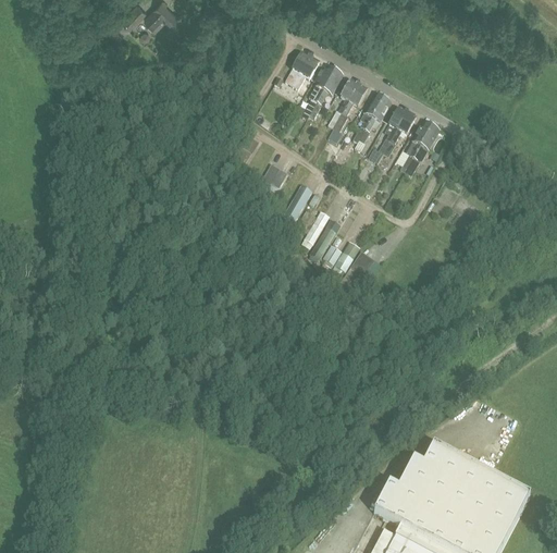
[(176,14),(165,2),(162,0),(160,0),(144,16),(156,27),(165,17),(170,21),(176,14)]
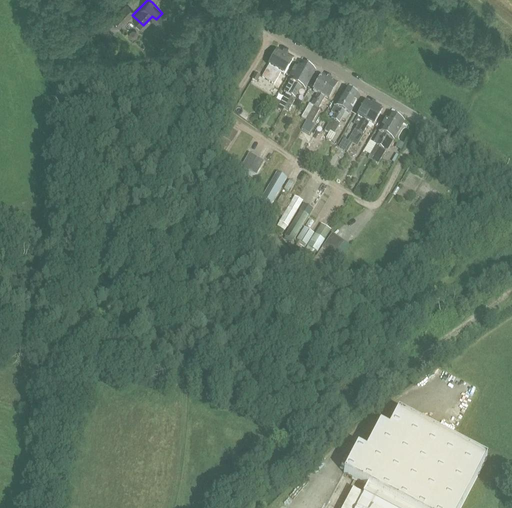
[(110,16),(120,24),(135,9),(126,1),(110,16)]
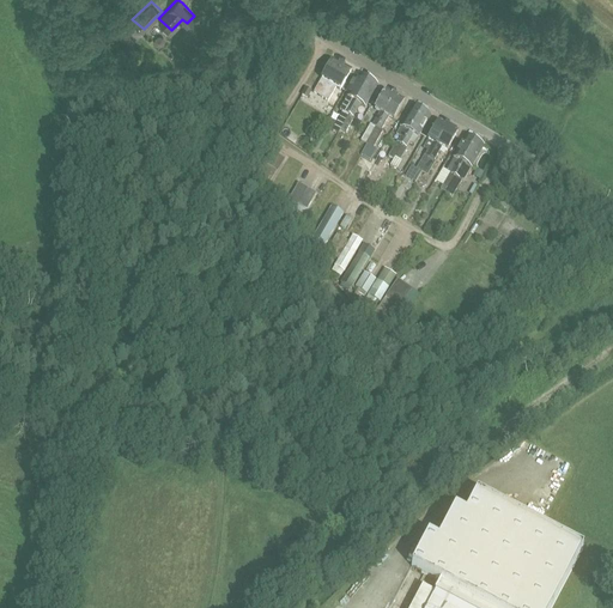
[(328,97),(337,83),(339,85),(350,67),(333,56),(314,89),(328,97)]
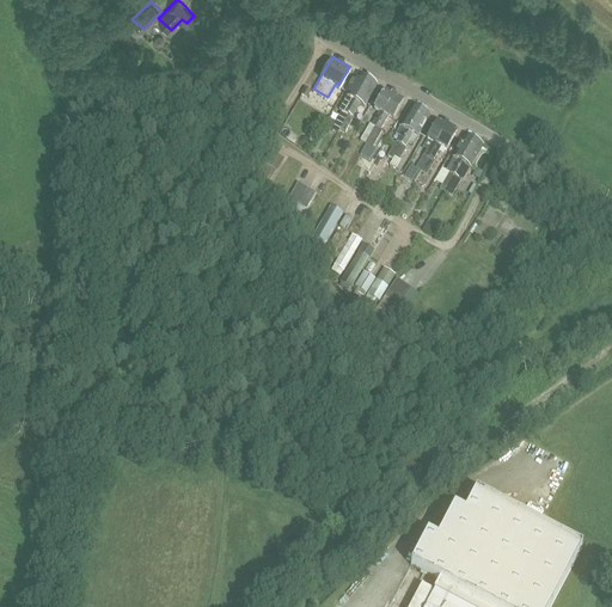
[(340,126),(348,110),(368,77),(360,72),(355,79),(352,77),(349,83),(353,84),(341,105),(342,106),(331,127),(337,130),(340,126)]
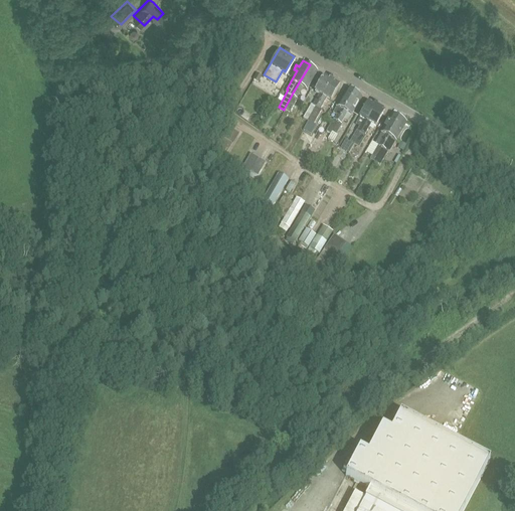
[(317,68),(310,64),(293,93),(286,106),(290,108),(297,95),(303,84),(307,87),(317,68)]
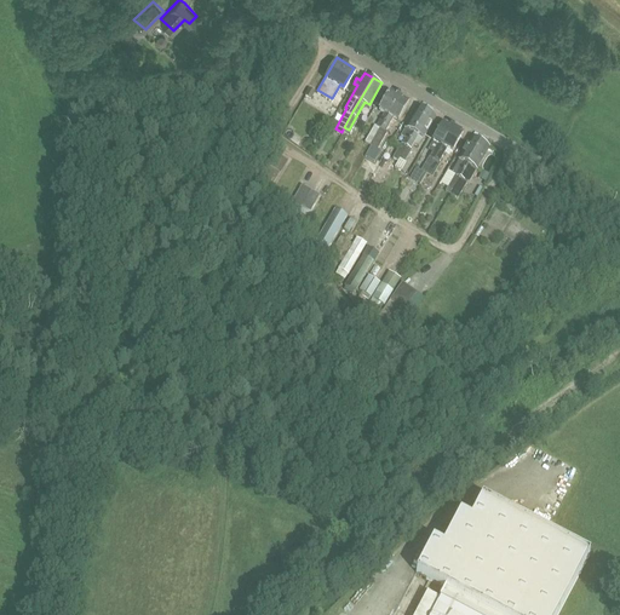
[(305,92),(311,95),(315,87),(310,85),(305,92)]
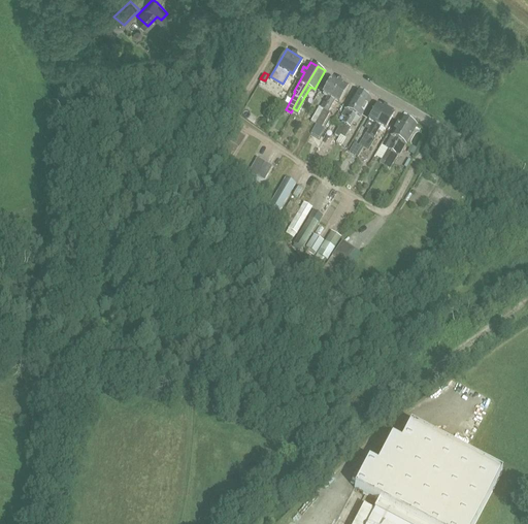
[(328,94),(321,105),(320,104),(311,119),(316,122),(324,106),(340,79),(332,74),(323,91),(328,94)]
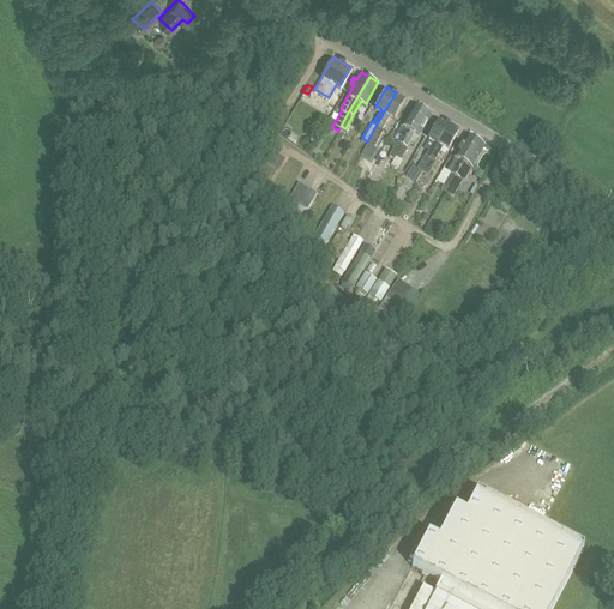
[(405,97),(396,92),(377,124),(367,142),(373,145),(384,127),(381,126),(389,113),(395,116),(405,97)]
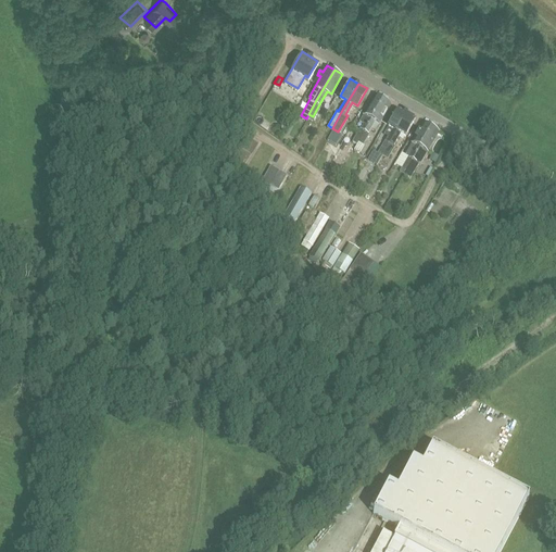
[(356,141),(358,139),(367,123),(382,97),(375,92),(363,113),(364,113),(361,118),(364,121),(361,126),(352,139),(356,141)]
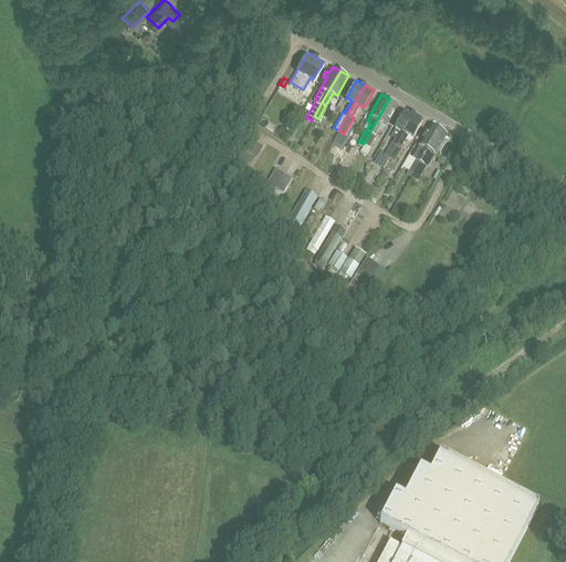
[(389,99),(374,125),(365,142),(369,144),(379,128),(381,129),(385,124),(386,125),(398,104),(389,99)]
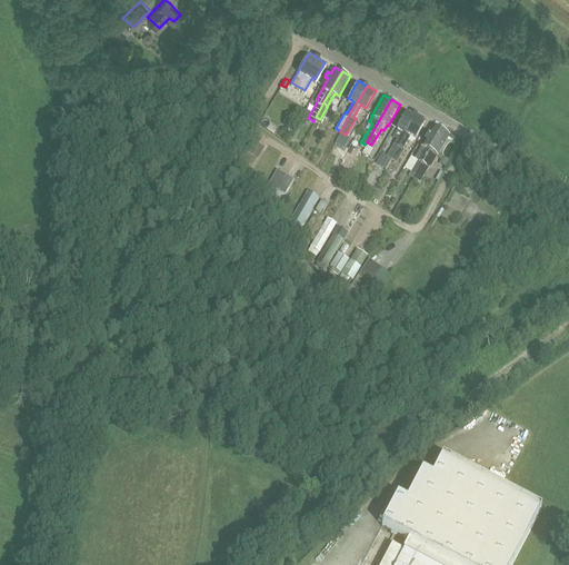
[(391,156),(416,114),(408,109),(398,126),(402,129),(396,141),(395,140),(387,154),(391,156)]
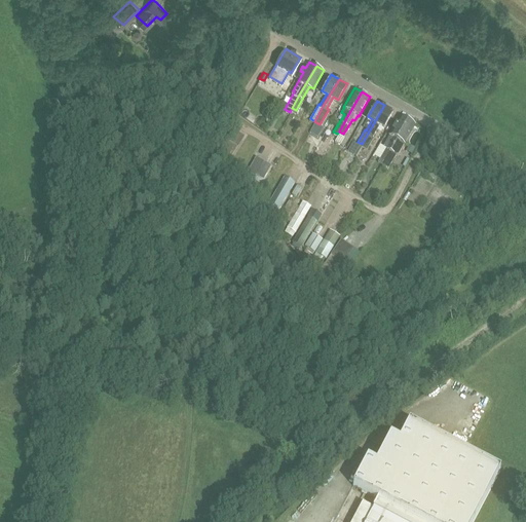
[(392,110),(384,105),(362,144),(367,147),(374,135),(373,135),(379,123),(383,126),(392,110)]
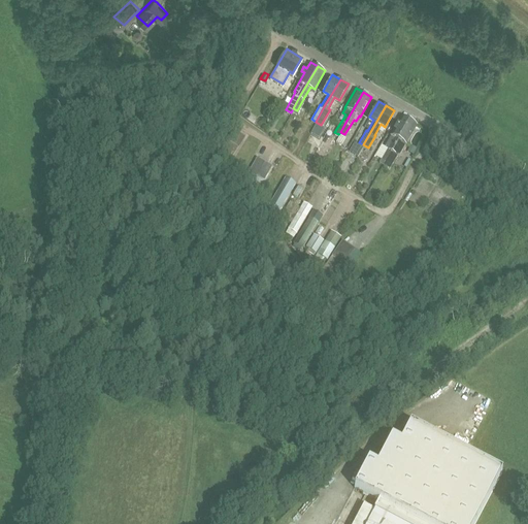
[(384,162),(408,119),(401,115),(391,133),(385,144),(388,145),(382,157),(380,160),(384,162)]
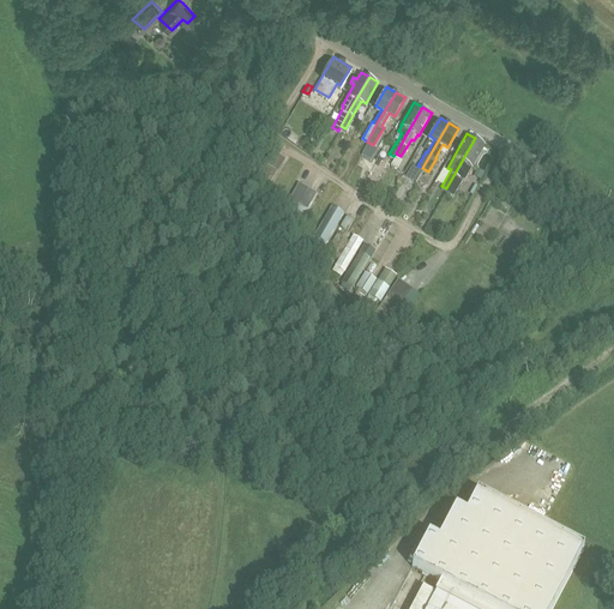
[(485,143),(475,138),(446,188),(453,193),(462,176),(465,179),(485,143)]
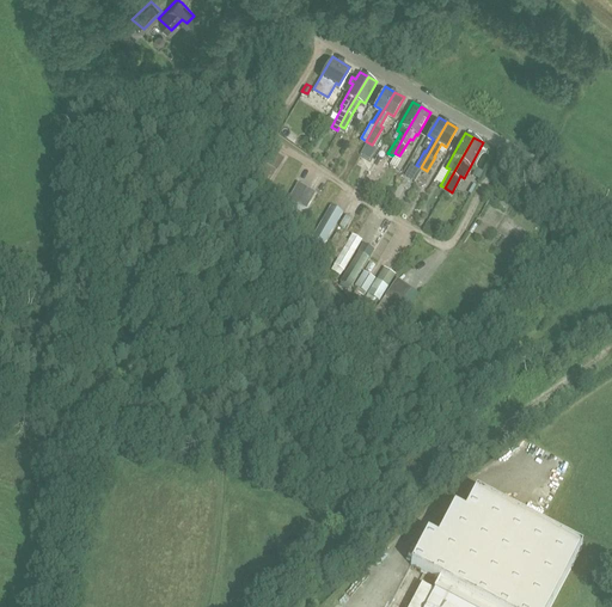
[(263,159),(257,171),(252,181),(262,188),(268,178),(275,166),(276,167),(285,155),(270,147),(263,159)]
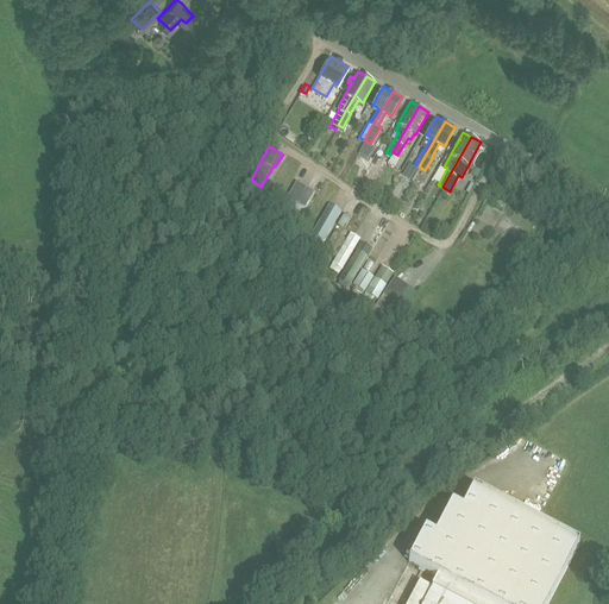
[(473,164),(470,171),(477,175),(481,168),(473,164)]
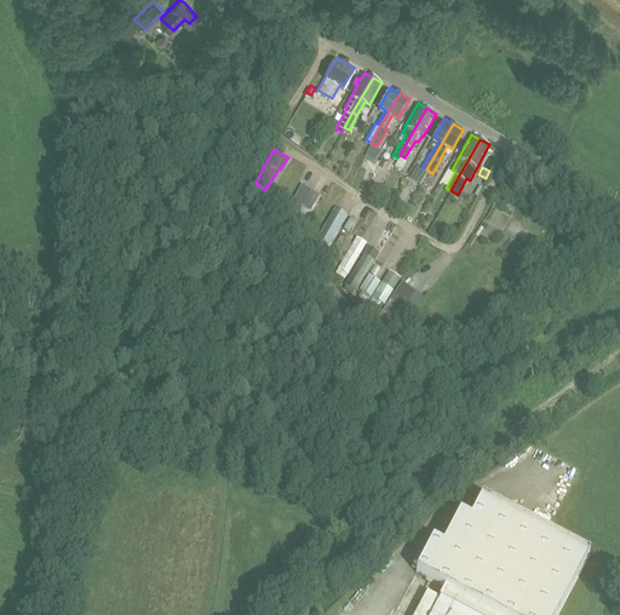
[(297,208),(310,185),(302,180),(293,197),(290,203),(297,208)]
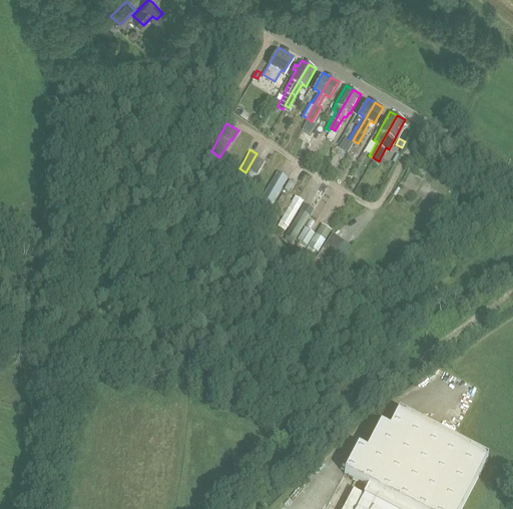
[(265,158),(257,153),(245,172),(254,176),(257,172),(265,158)]
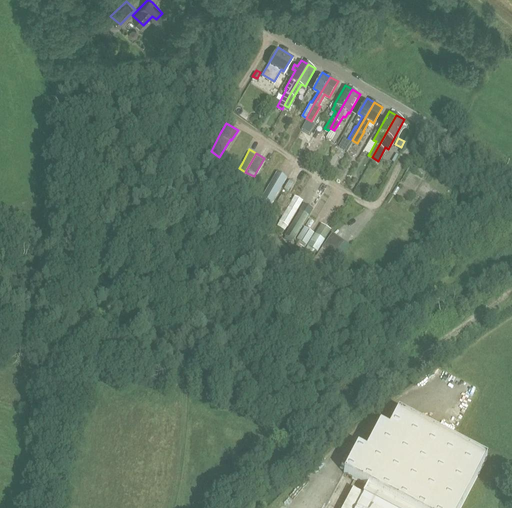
[(260,197),(271,204),(288,175),(277,169),(260,197)]
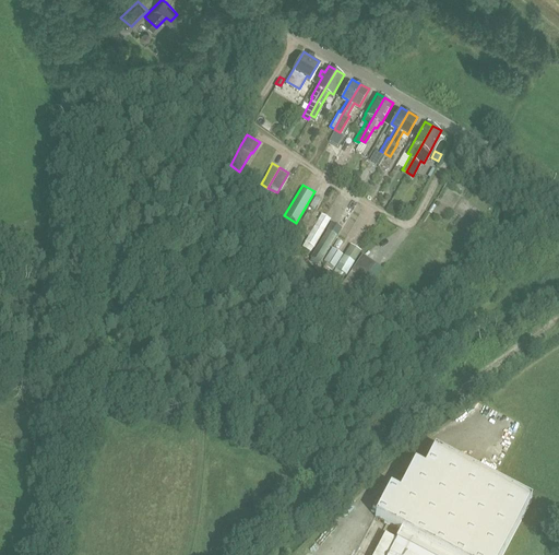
[(297,228),(306,233),(316,215),(307,210),(297,228)]
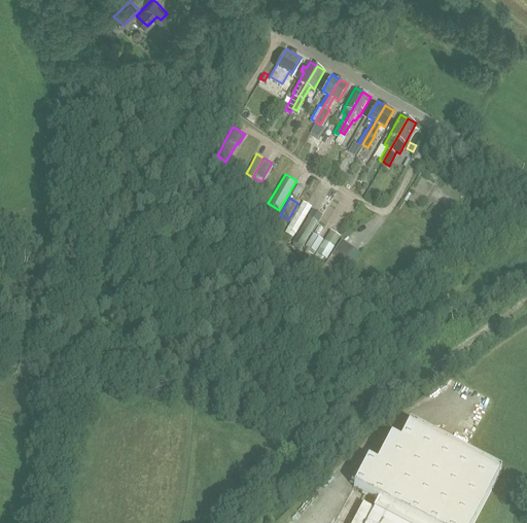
[(300,204),(297,203),(288,219),(289,219),(286,225),(295,231),(306,214),(302,211),(308,201),(303,198),(300,204)]
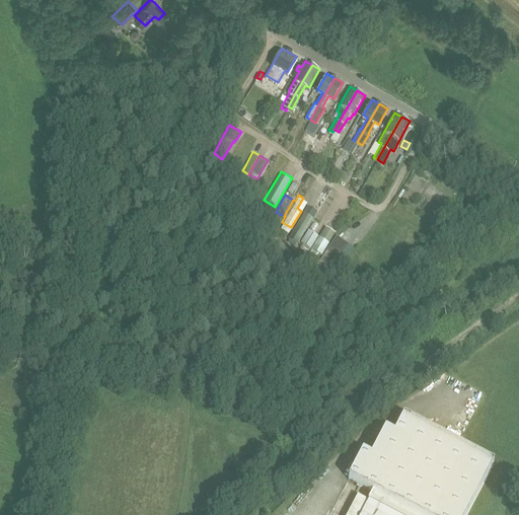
[(314,229),(318,222),(313,219),(309,226),(314,229)]
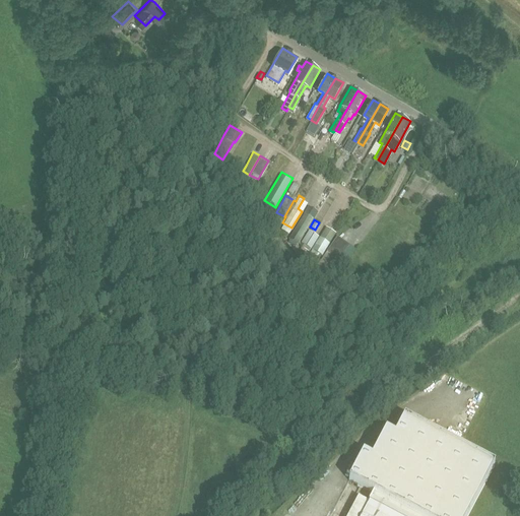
[(298,220),(291,232),(288,237),(297,242),(300,238),(307,227),(298,220)]
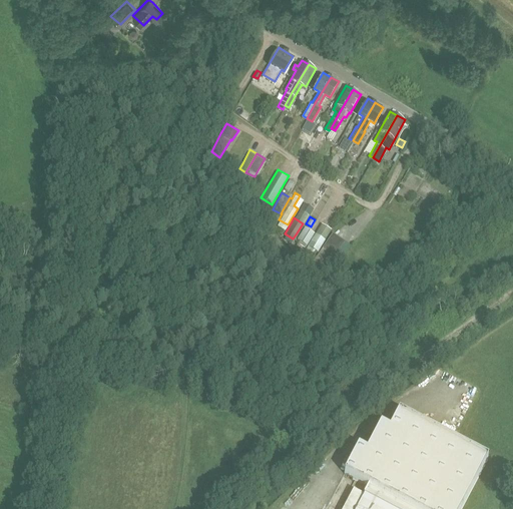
[(322,221),(316,231),(309,244),(310,244),(308,247),(315,250),(316,248),(319,249),(332,227),(322,221)]
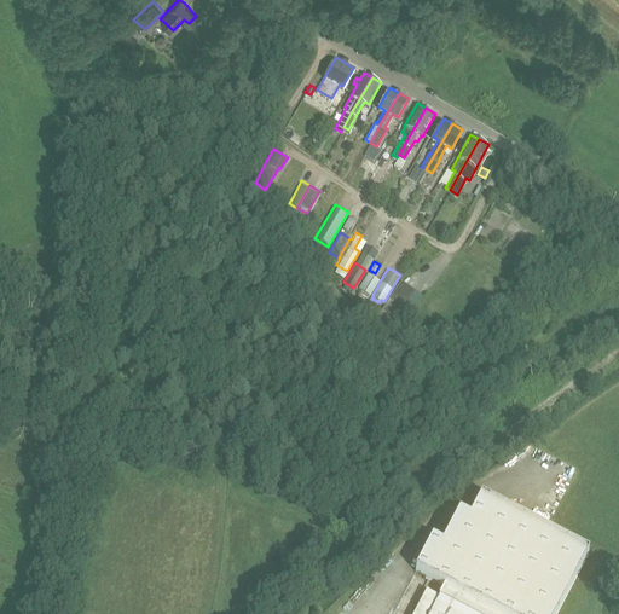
[(372,295),(381,279),(368,271),(359,287),(372,295)]
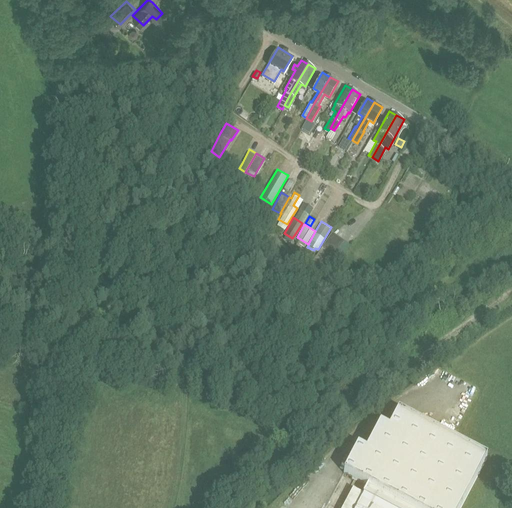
[(312,259),(324,267),(344,238),(332,230),(312,259)]
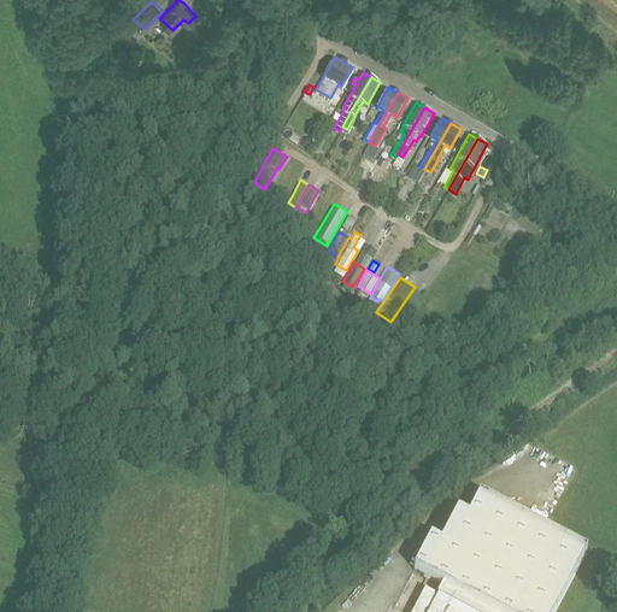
[(430,575),(441,581),(444,582),(438,593),(432,605),(427,611),(552,611),(580,562),(586,549),(587,548),(583,547),(547,528),(480,493),(469,513),(458,508),(446,529),(441,540),(430,534),(418,557),(413,566),(430,575)]
